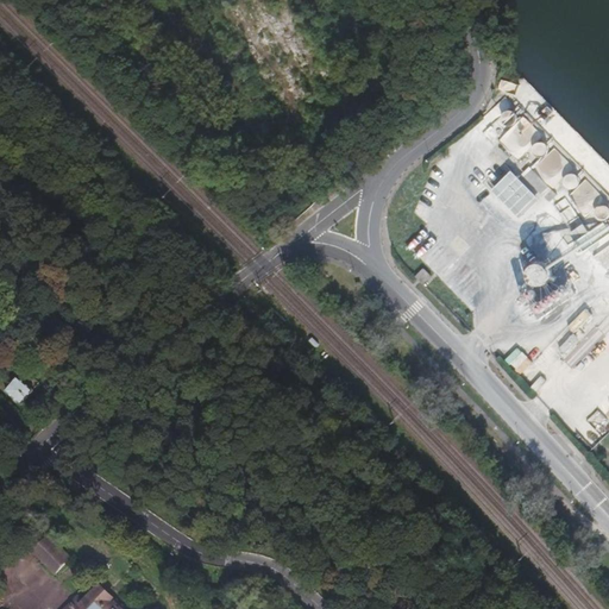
[(516,93),(518,83),(501,80),(498,89),(516,93)]
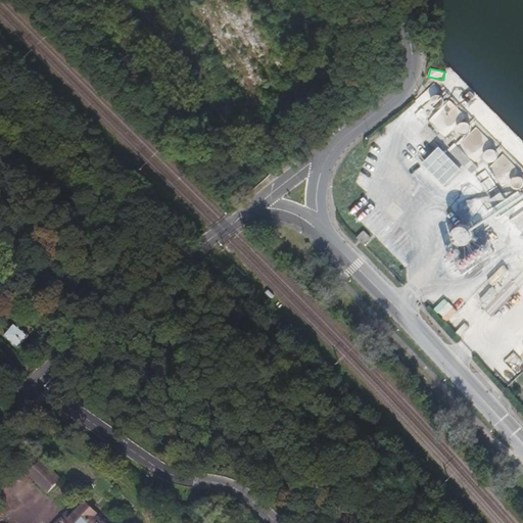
[(504,185),(518,171),(444,94),(433,104),(439,109),(428,121),(444,138),(456,127),(465,136),(449,150),(497,201),(502,197),(503,197),(507,193),(483,169),(485,167),(504,185)]
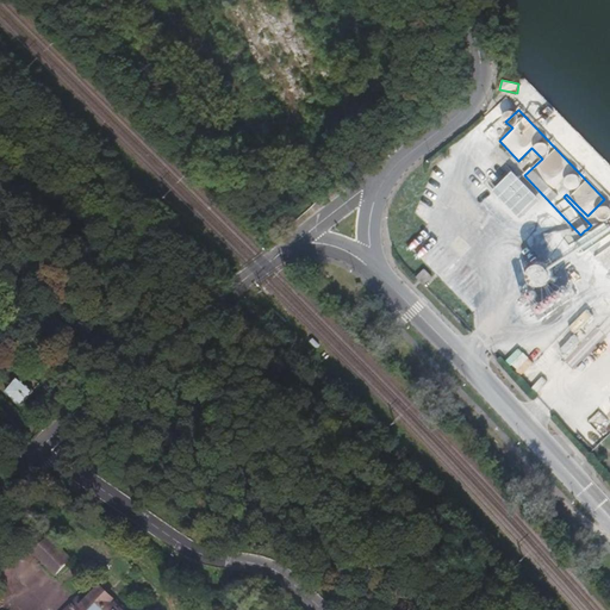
[(521,218),(541,198),(514,169),(493,188),(521,218)]
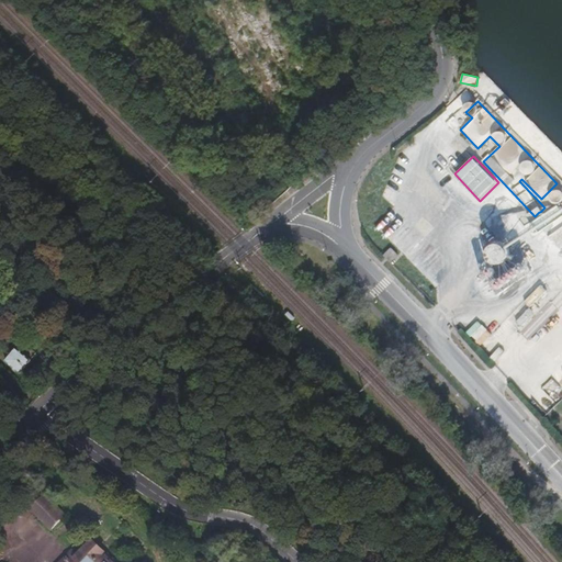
[(382,251),(388,245),(380,237),(374,244),(382,251)]
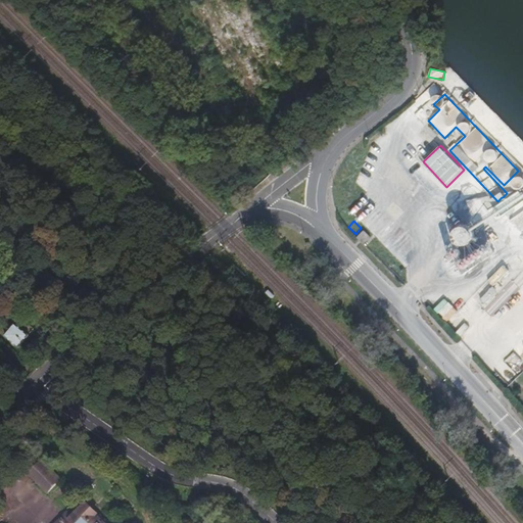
[(366,232),(359,239),(365,245),(372,239),(366,232)]
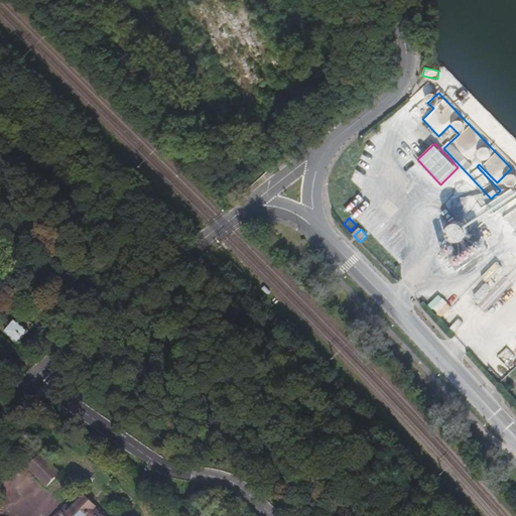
[(515,286),(515,280),(509,273),(496,284),(490,278),(502,267),(497,262),(481,276),(487,282),(472,296),(486,311),(507,292),(508,293),(515,286)]
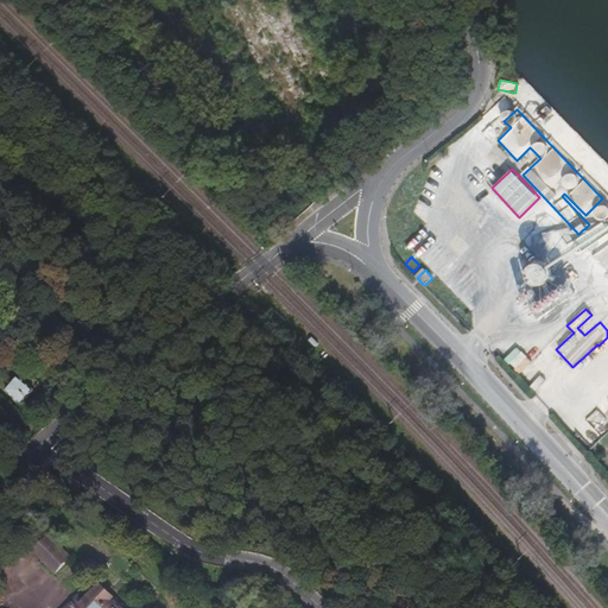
[(520,374),(532,361),(517,347),(505,359),(520,374)]
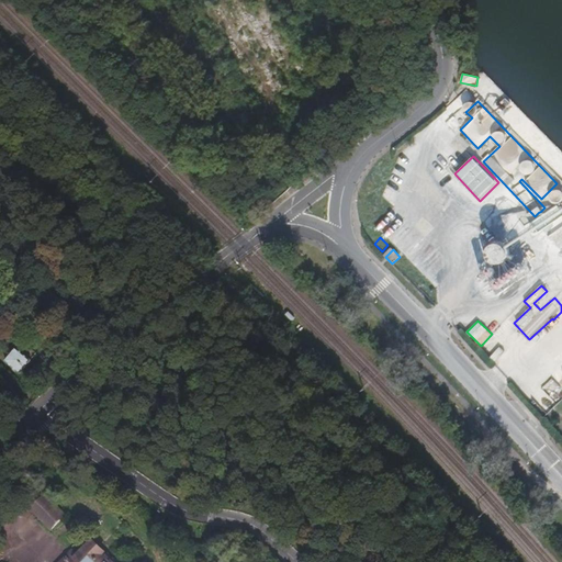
[(496,346),(490,358),(497,361),(503,349),(496,346)]
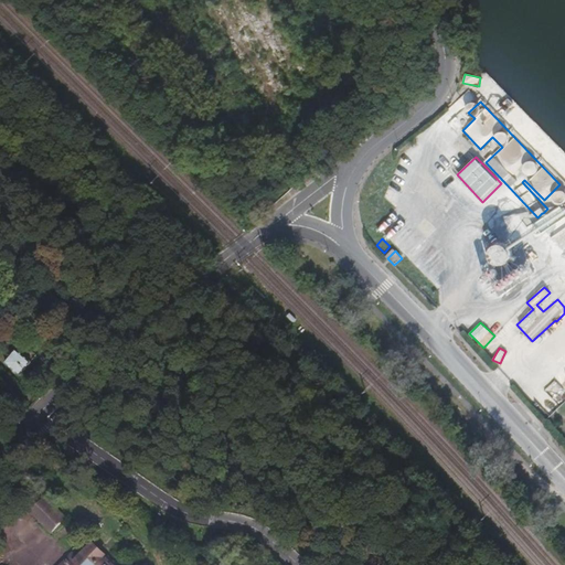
[(21,375),(31,363),(16,352),(7,364),(21,375)]
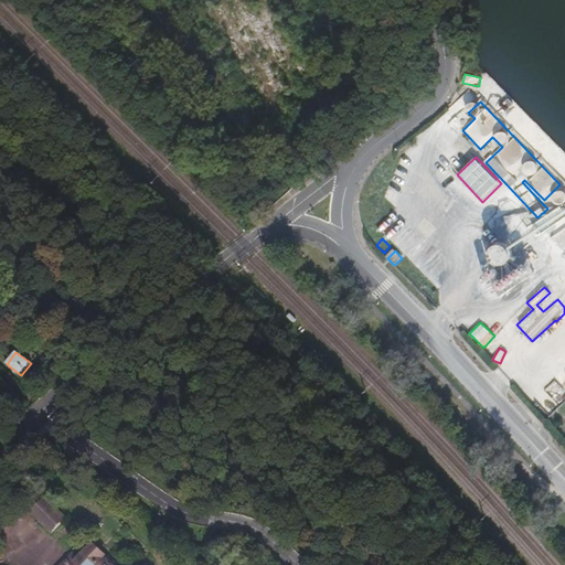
[(564,398),(564,394),(554,382),(545,390),(558,404),(564,398)]
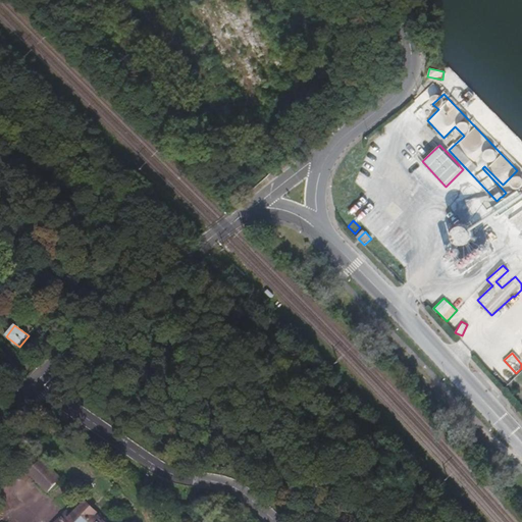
[(43,483),(40,485),(47,492),(60,479),(41,461),(31,471),(43,483)]
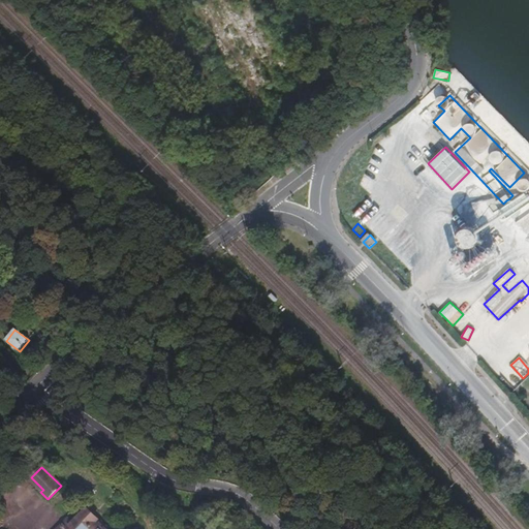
[(28,480),(40,492),(43,490),(31,477),(28,480)]
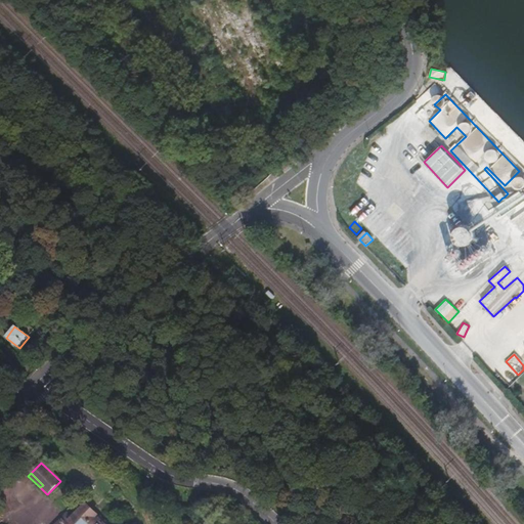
[(104,523),(86,506),(72,520),(68,515),(57,523),(104,523)]
